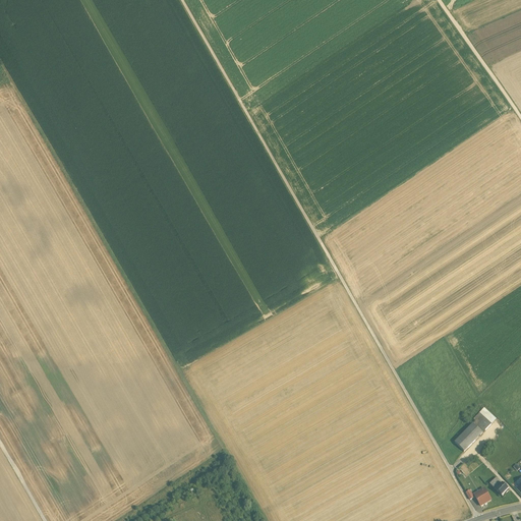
[(496,420),(484,409),(479,413),(491,424),(496,420)]
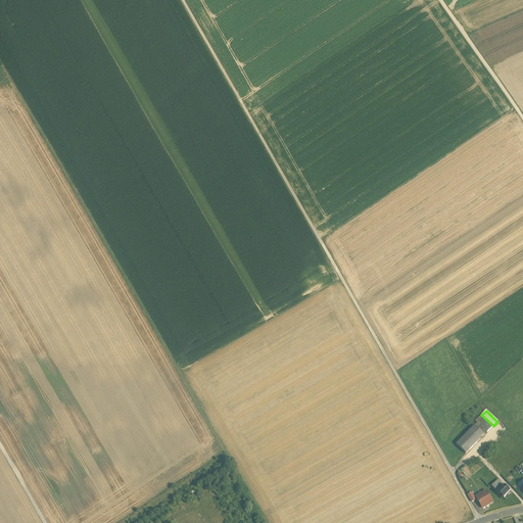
[(493,426),(481,415),(475,421),(478,423),(475,426),(484,435),(493,426)]
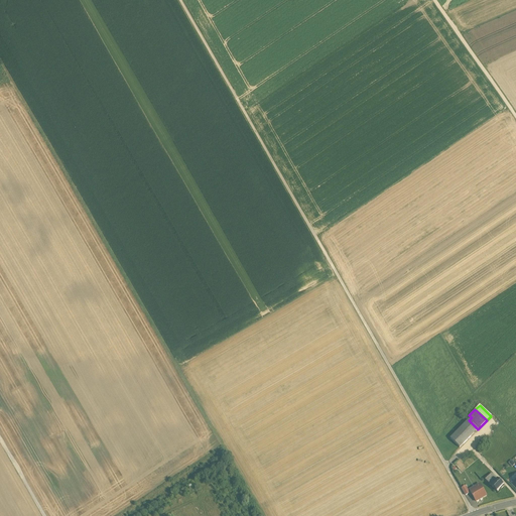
[(469,420),(450,438),(460,447),(478,429),(469,420)]
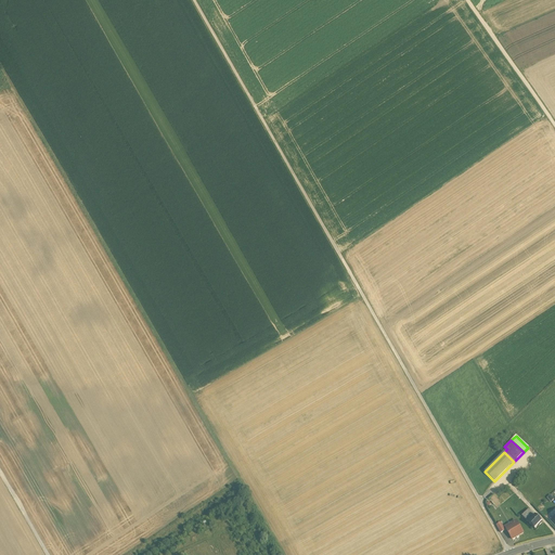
[(529,510),(521,516),(528,523),(534,516),(529,510)]
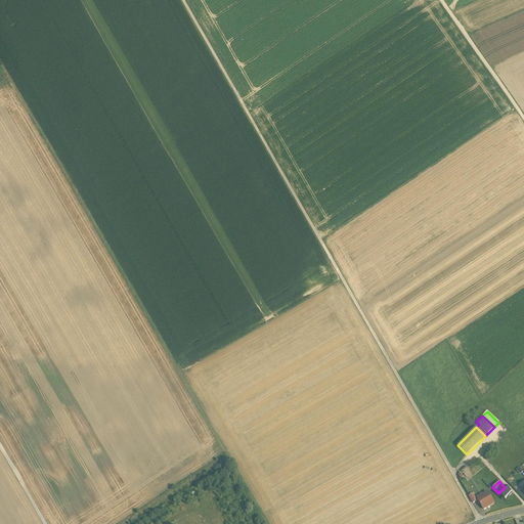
[(511,493),(505,487),(498,493),(505,499),(508,496),(509,496),(512,494),(511,493)]
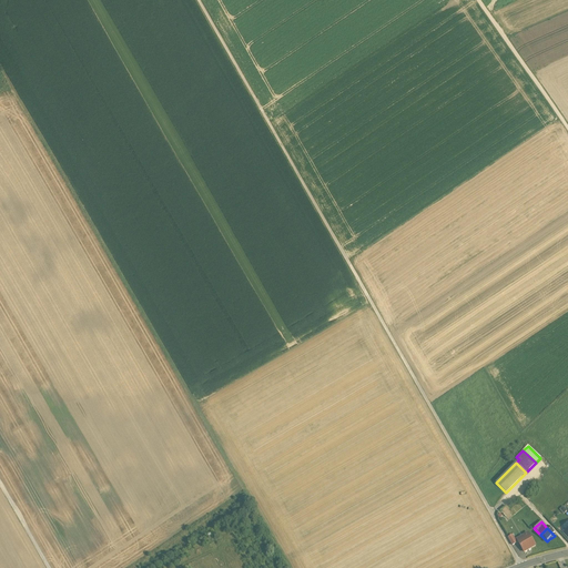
[(535,546),(528,533),(524,536),(525,538),(518,541),(524,551),(535,546)]
